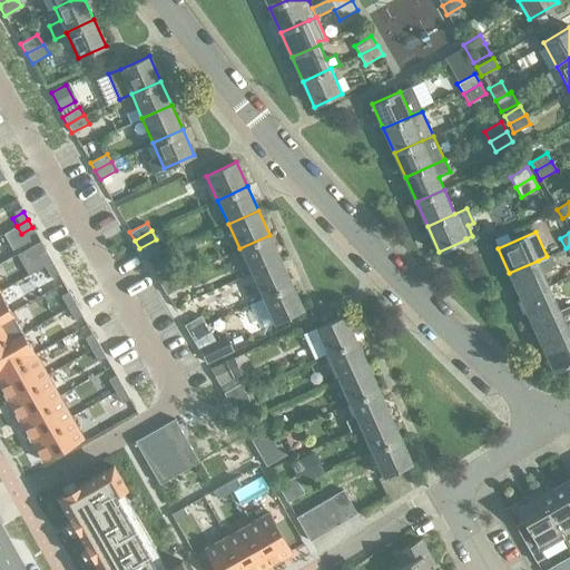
[(269,235),(239,248),(251,273),(281,259),(269,235)]
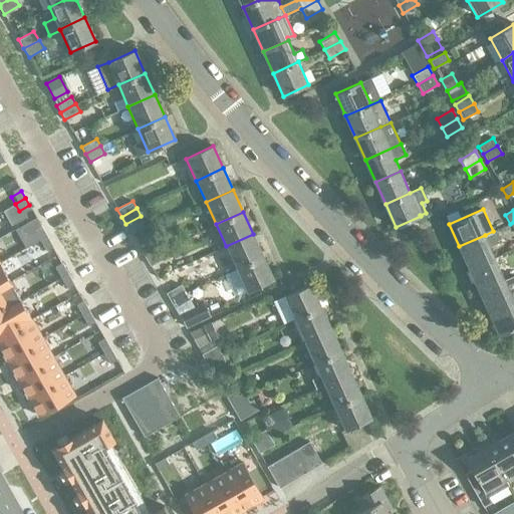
[(43,229),(32,235),(36,242),(46,236),(43,229)]
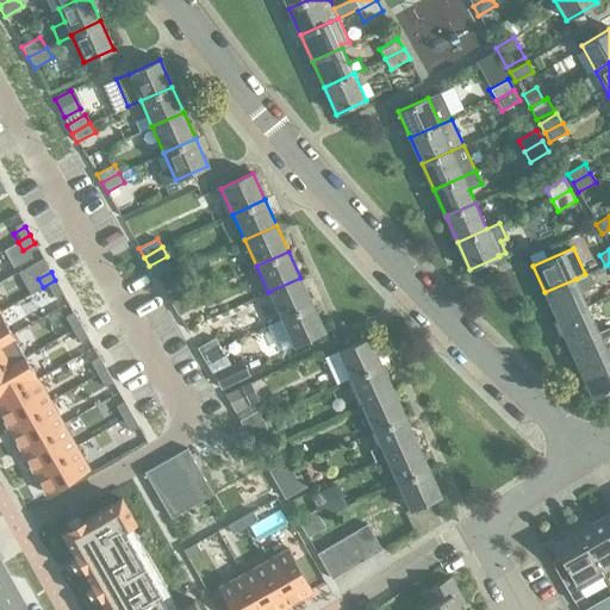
[(589,273),(585,274),(576,279),(545,292),(556,318),(587,305),(582,293),(595,287),(589,273)]
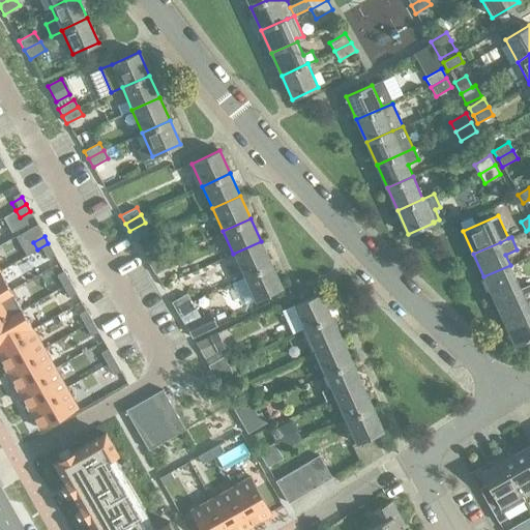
[(261,241),(233,254),(243,276),(271,264),(261,241)]
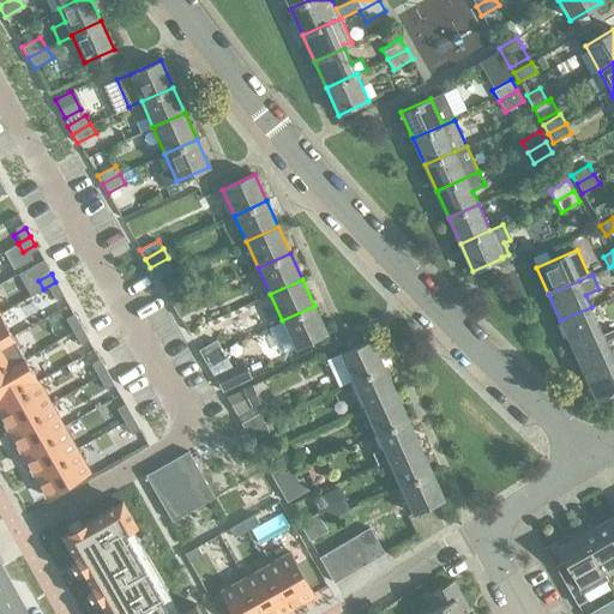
[(55,282),(43,289),(48,298),(60,290),(55,282)]
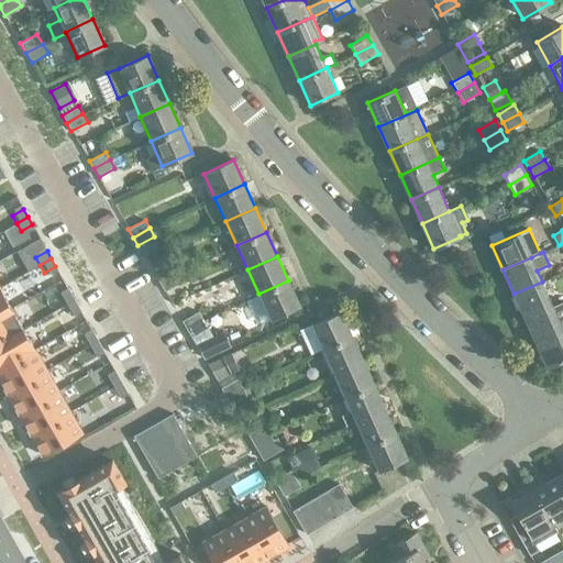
[(172,265),(154,274),(159,283),(176,273),(172,265)]
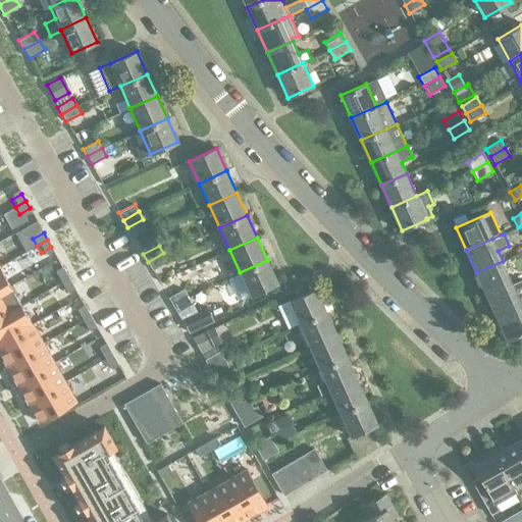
[(167,261),(163,253),(148,262),(152,269),(167,261)]
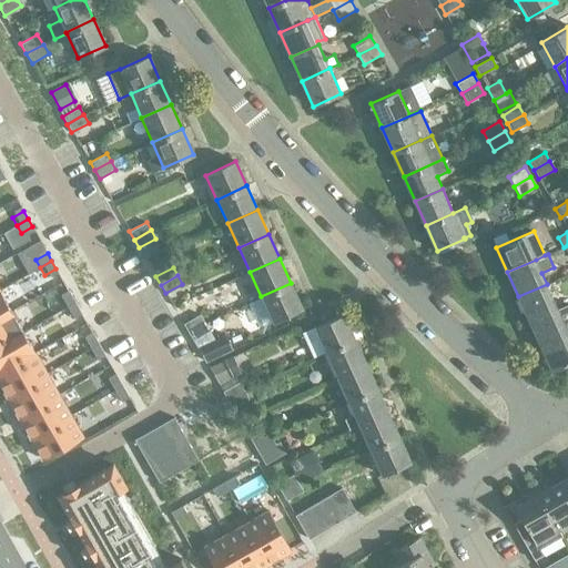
[(291,283),(261,296),(272,321),(302,307),(291,283)]
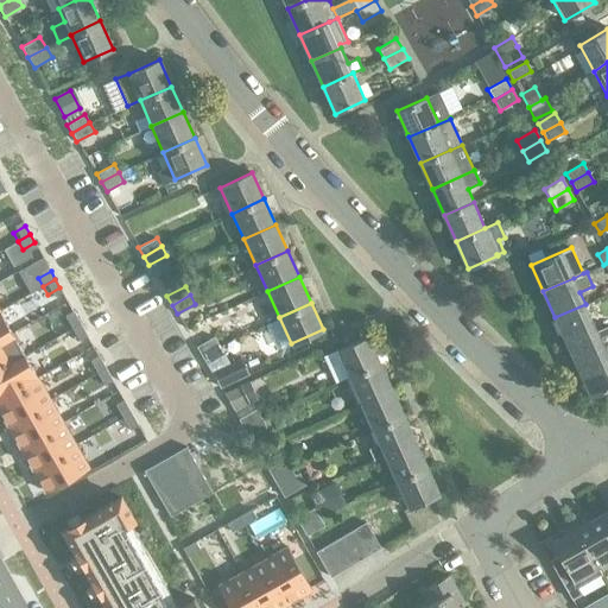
[(555,317),(567,343),(597,330),(586,304),(555,317)]
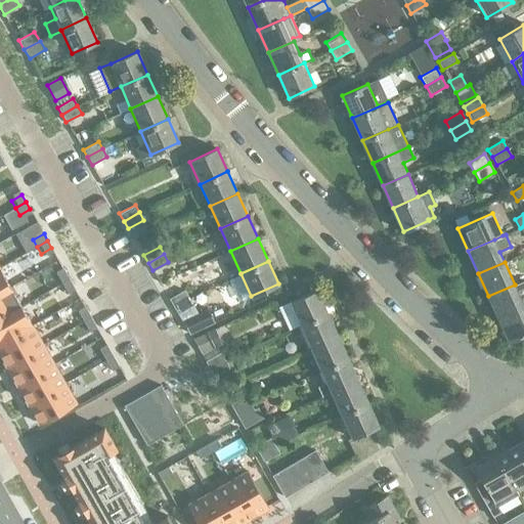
[(0,267),(0,292),(10,287),(0,267)]
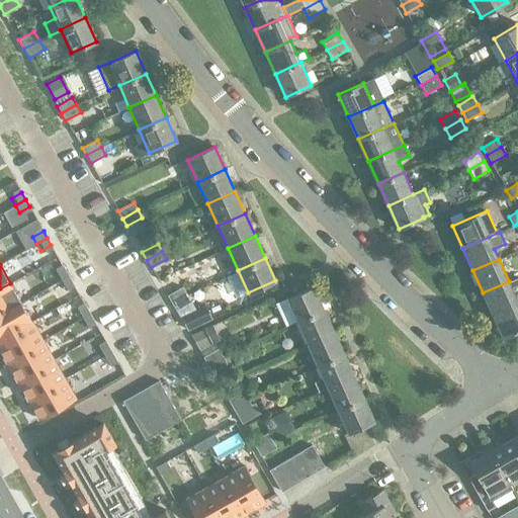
[(65,268),(54,274),(58,281),(69,275),(65,268)]
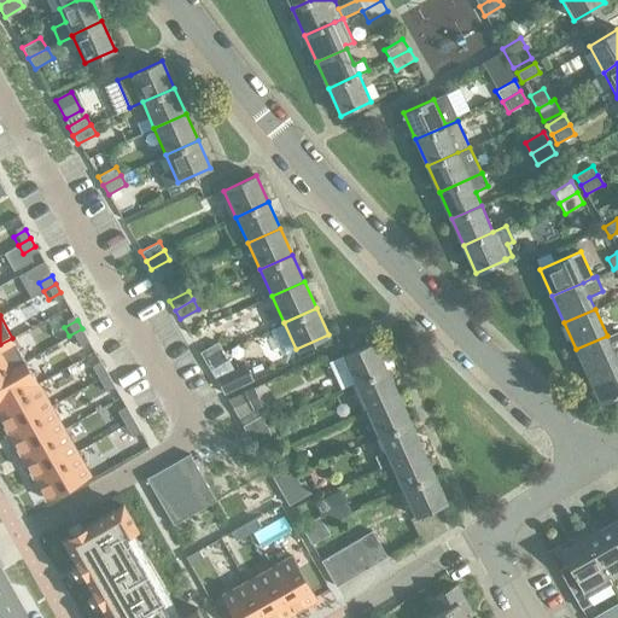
[(82,328),(69,336),(74,344),(87,337),(82,328)]
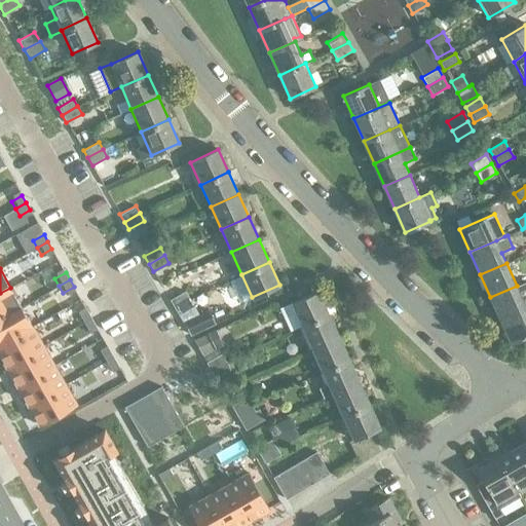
[(500,320),(525,308),(525,280),(517,286),(490,297),(500,320)]
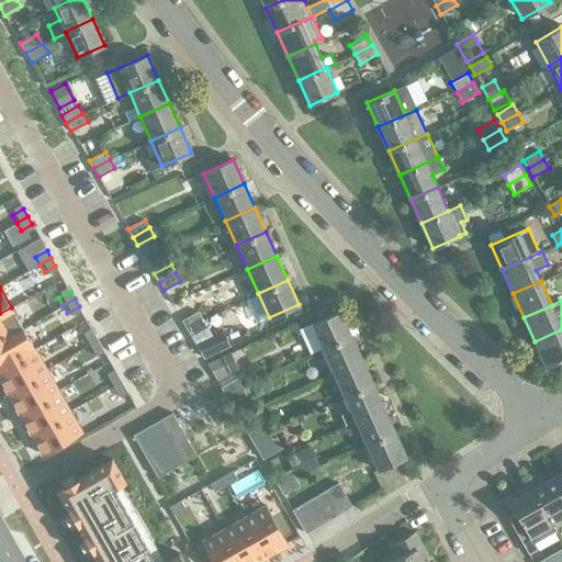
[(11,307),(0,313),(0,340),(23,328),(11,307)]
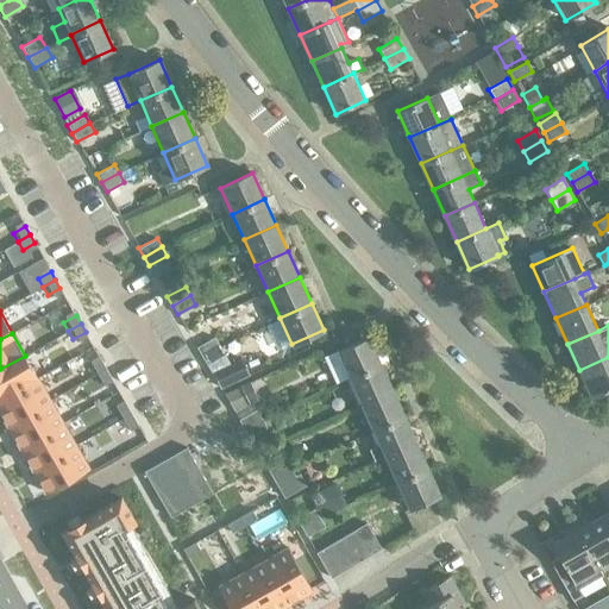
[(195,345),(201,356),(219,345),(214,336),(195,345)]
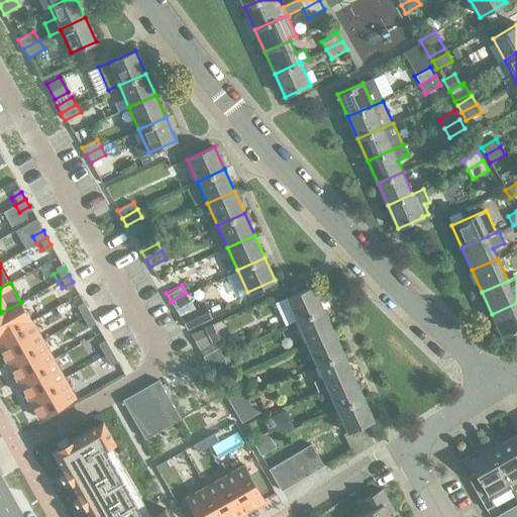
[(313,286),(286,298),(296,321),(323,309),(313,286)]
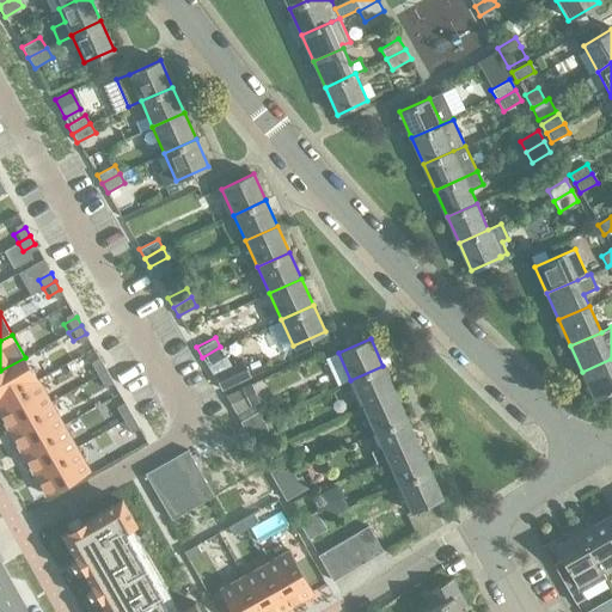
[(220,347),(202,357),(207,366),(225,356),(220,347)]
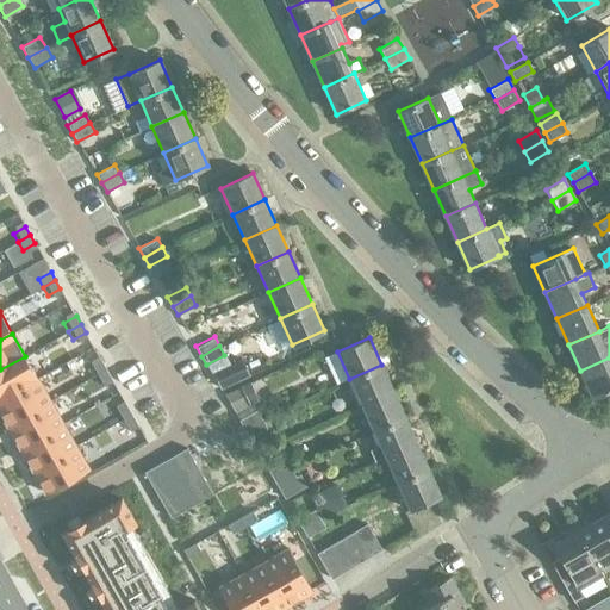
[(25,356),(0,369),(0,399),(38,379),(25,356)]
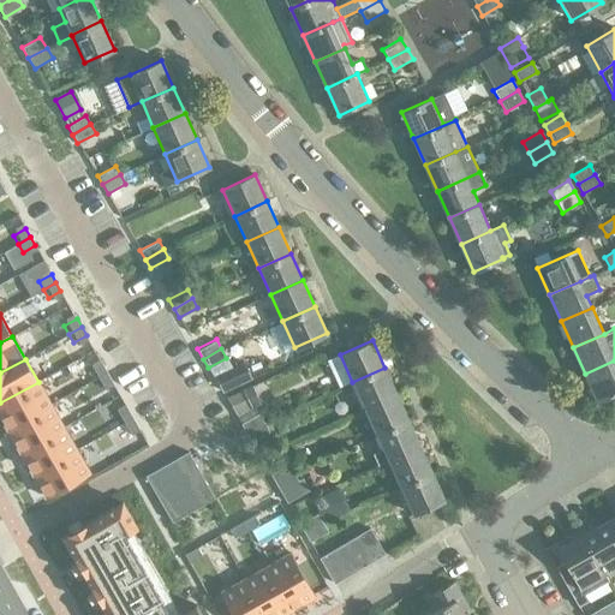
[(614,393),(614,360),(585,374),(597,402),(614,393)]
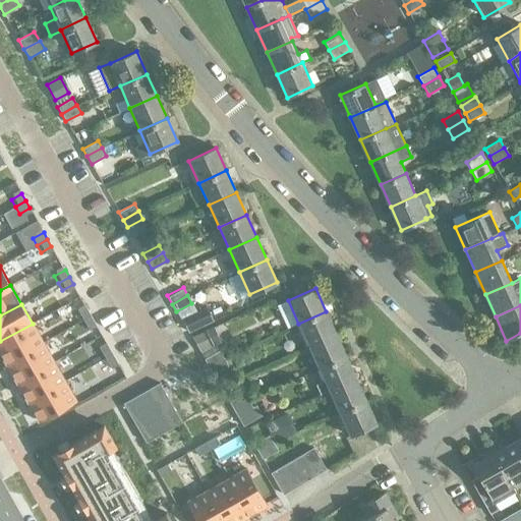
[(214,321),(208,306),(197,311),(182,319),(186,328),(188,333),(214,322),(214,321)]
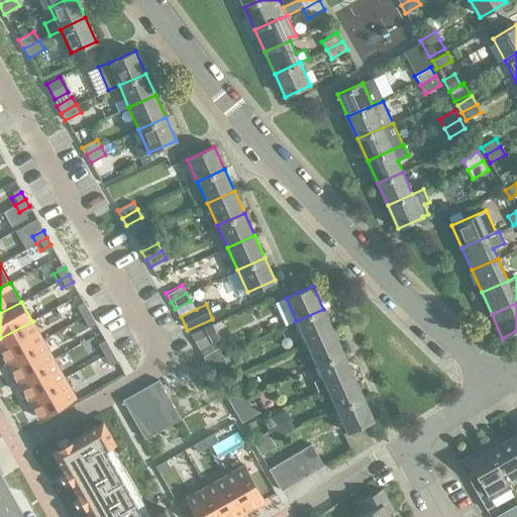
[(86,306),(76,312),(79,319),(90,313),(86,306)]
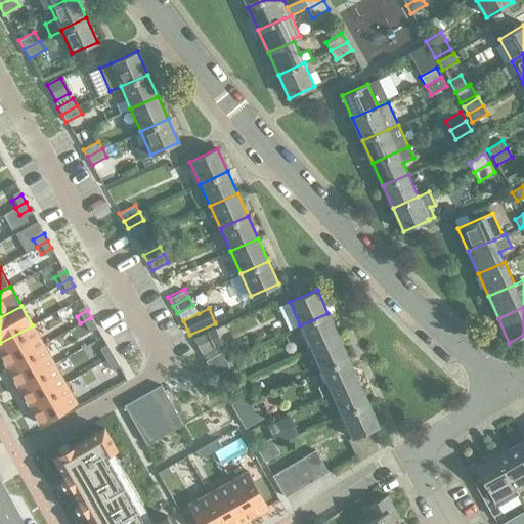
[(338,336),(328,313),(300,325),(310,348),(338,336)]
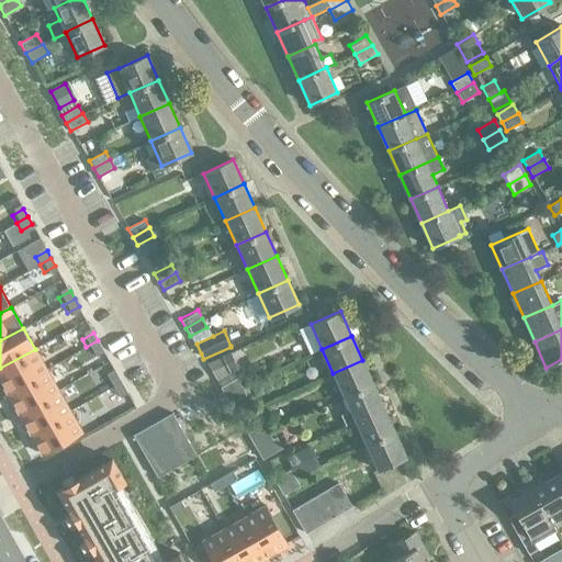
[(98,340),(86,347),(90,355),(102,348),(98,340)]
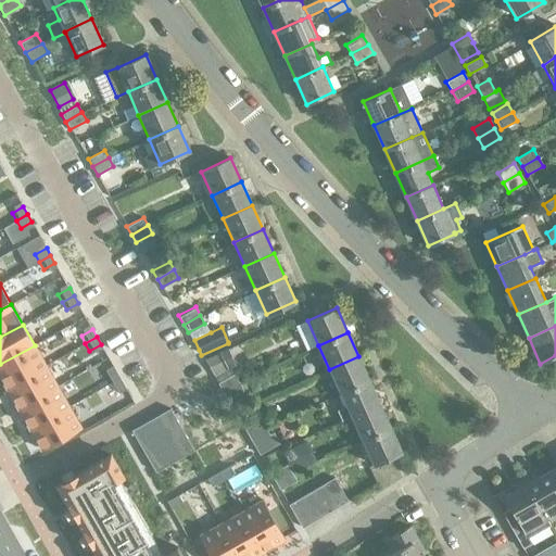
[(35,345),(0,364),(0,375),(7,388),(46,365),(35,345)]
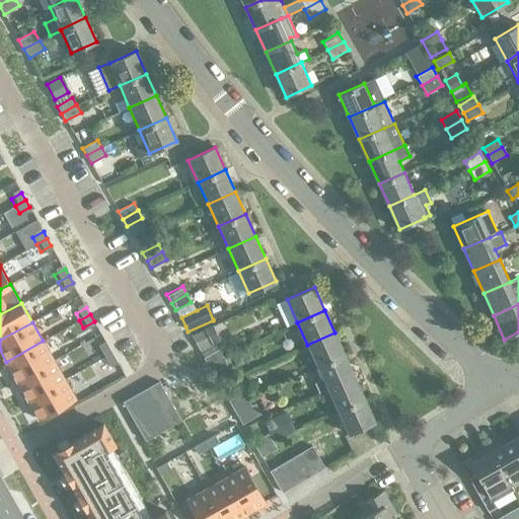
[(204,327),(191,334),(200,351),(212,345),(204,327)]
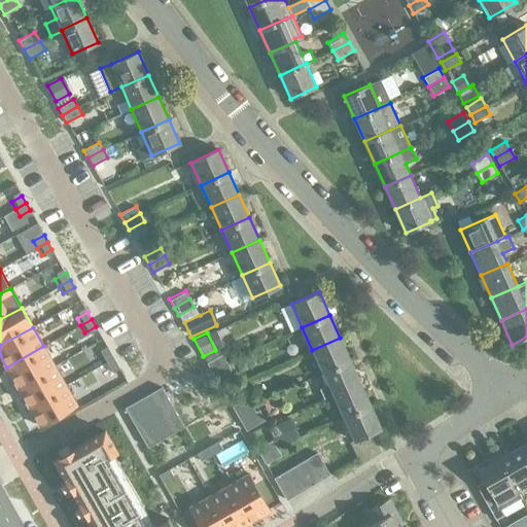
[(340,338),(312,350),(322,373),(350,360),(340,338)]
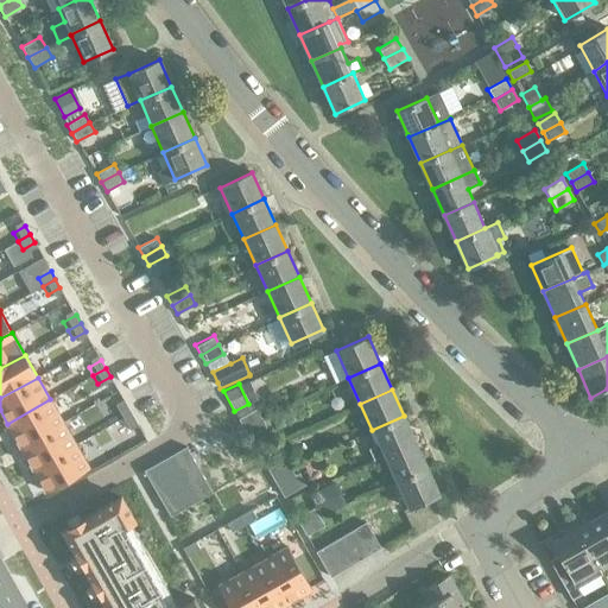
[(50,399),(7,424),(20,447),(63,422),(50,399)]
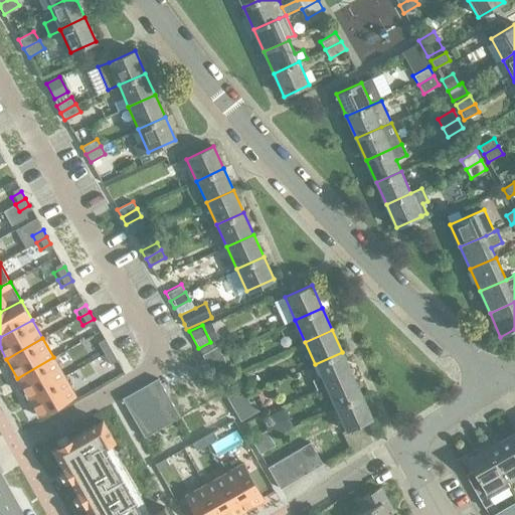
[(107,343),(97,348),(101,355),(111,349),(107,343)]
